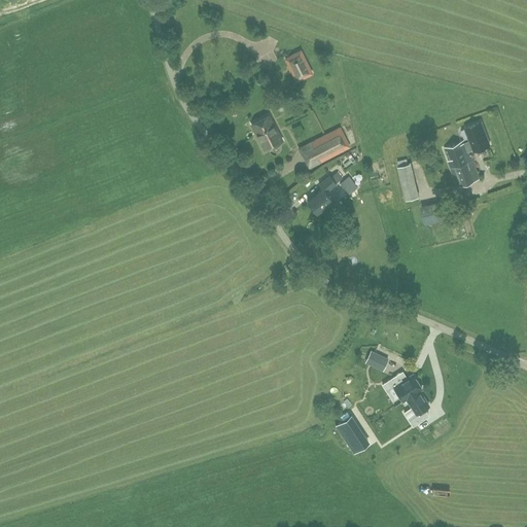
[(312,73),(301,51),(285,59),(296,80),(312,73)]
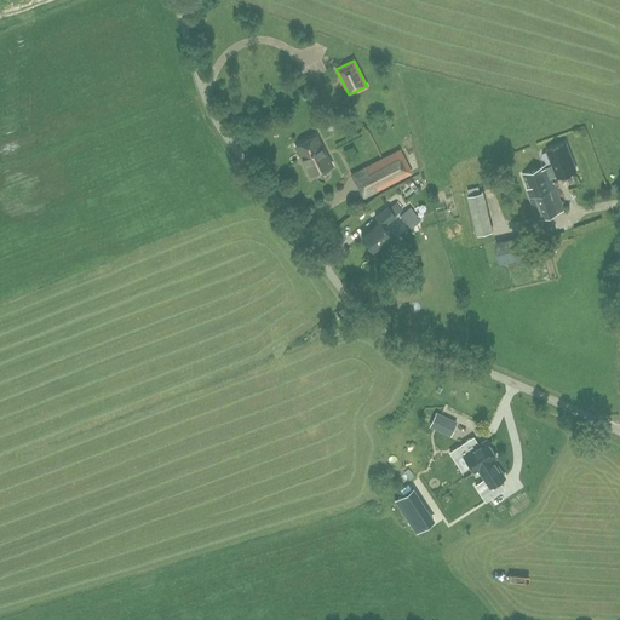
[(311,176),(331,166),(316,137),(297,147),(311,176)]
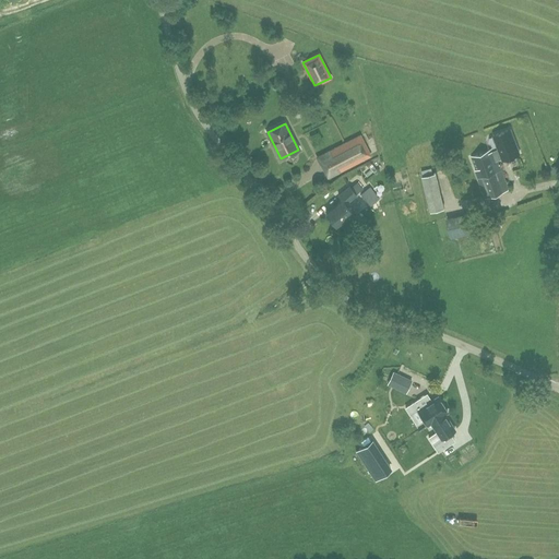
[(502,159),(519,154),(510,129),(494,135),(499,150),(494,152),(492,152),(473,158),(487,198),(508,189),(499,165),(498,165),(497,161),(502,158),(502,159)]
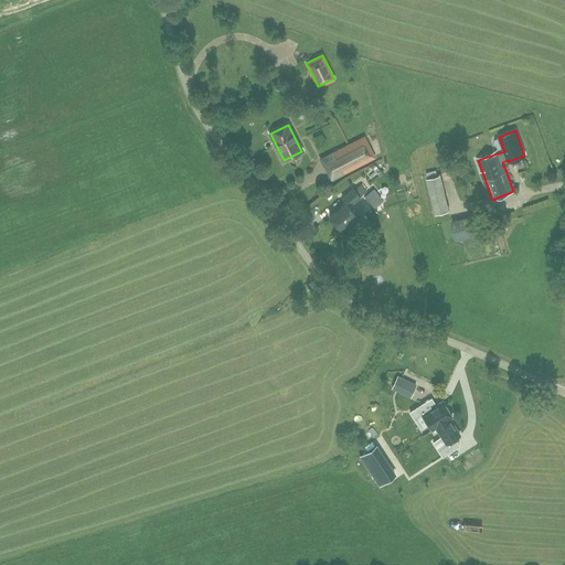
[(331,180),(375,157),(364,136),(320,159),(331,180)]
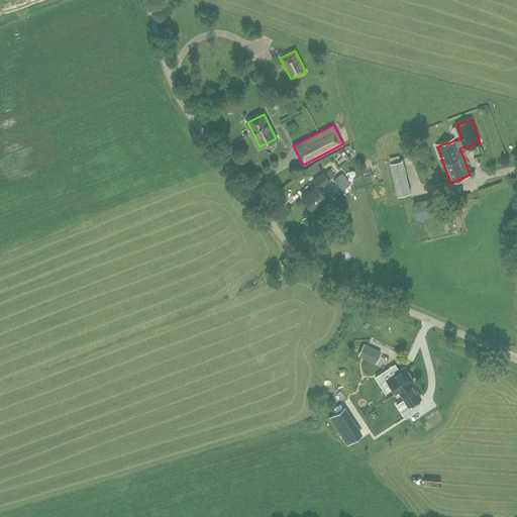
[(398,196),(410,193),(402,160),(390,163),(398,196)]
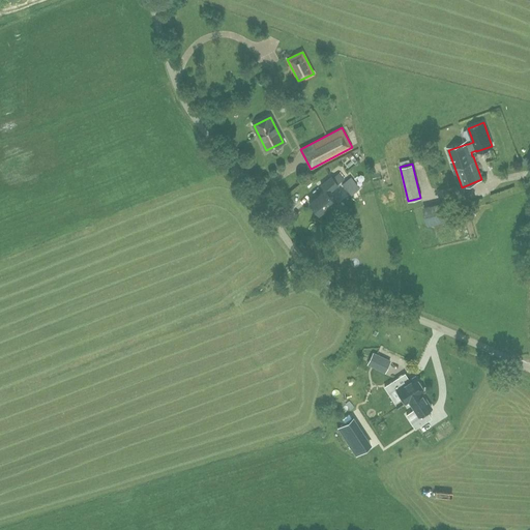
[(319,213),(334,201),(328,193),(337,184),(331,177),(321,185),(324,189),(310,202),(319,213)]
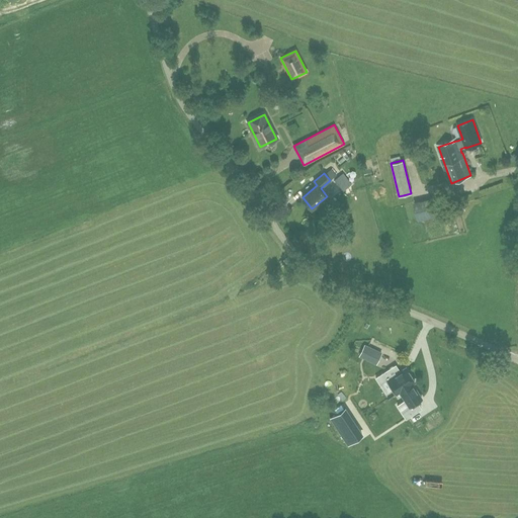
[(342,173),(334,180),(343,191),(351,184),(342,173)]
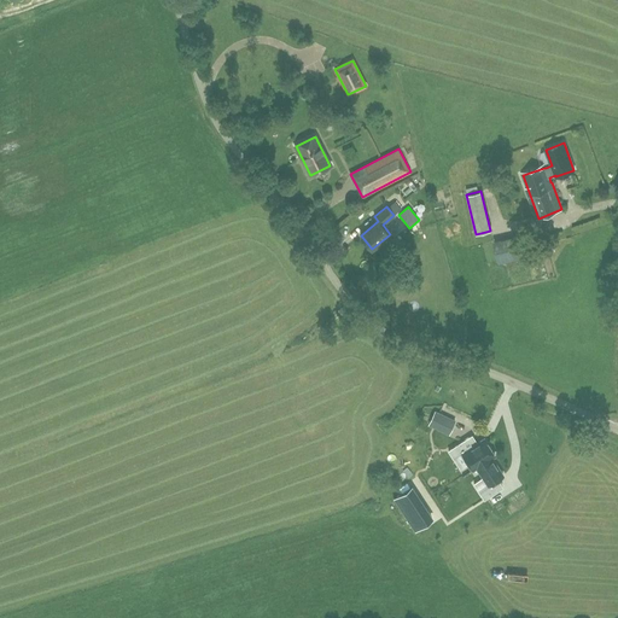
[(499,263),(528,256),(522,234),(493,242),(499,263)]
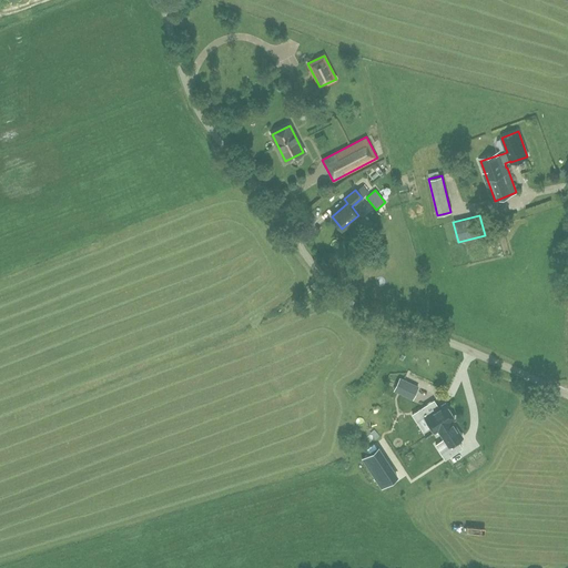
[(297,357),(291,361),(297,373),(305,368),(297,357)]
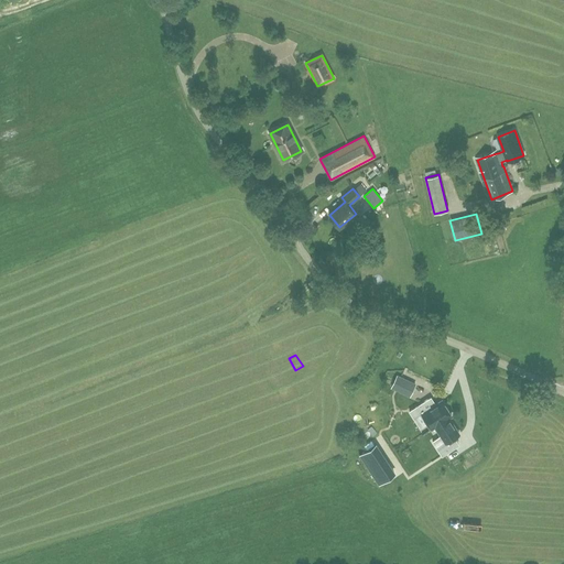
[(314,369),(318,377),(325,372),(320,365),(314,369)]
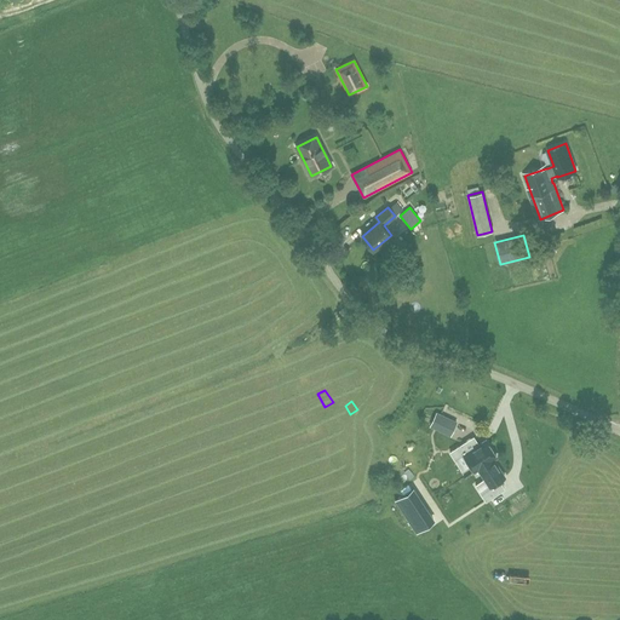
[(436,413),(430,426),(449,435),(455,422),(436,413)]
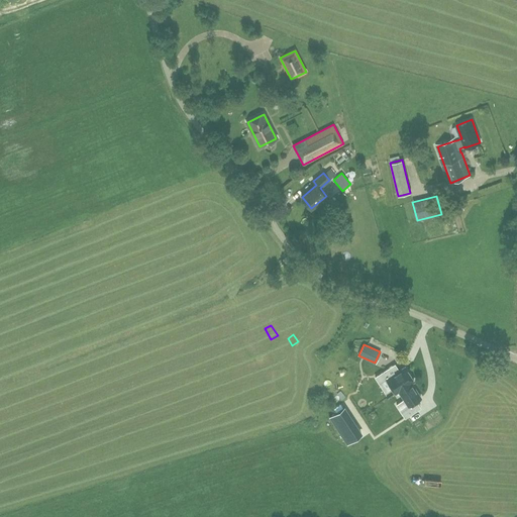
[(385,369),(375,376),(380,384),(387,380),(394,391),(397,390),(397,389),(410,381),(413,379),(404,366),(389,376),(385,369)]
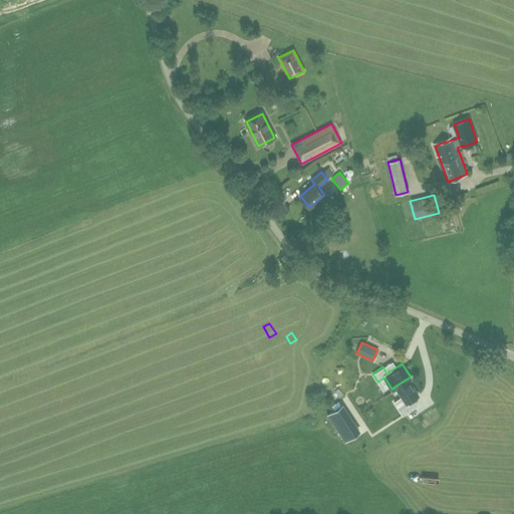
[(408,378),(395,387),(395,388),(401,396),(399,398),(403,403),(397,407),(402,414),(414,407),(409,400),(418,394),(408,378)]
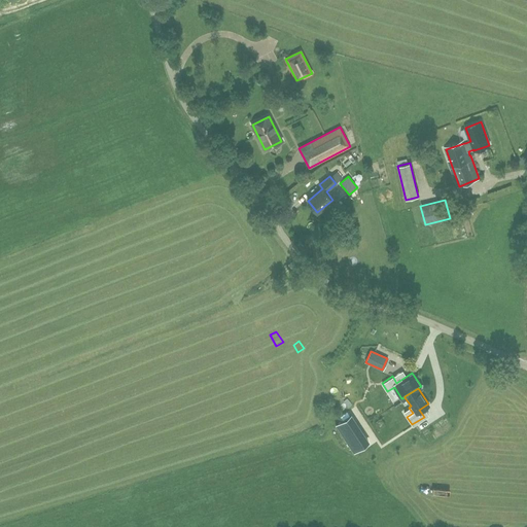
[(350,416),(336,425),(353,452),(367,444),(350,416)]
